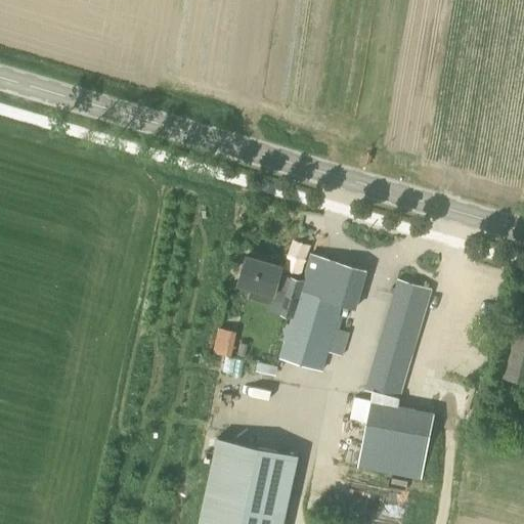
[(355,308),(365,271),(310,255),(303,281),(278,275),(280,266),(246,256),(237,284),(253,288),(250,298),(270,304),(271,299),(285,302),(281,313),(293,316),(280,358),(321,369),(341,304),(355,308)]
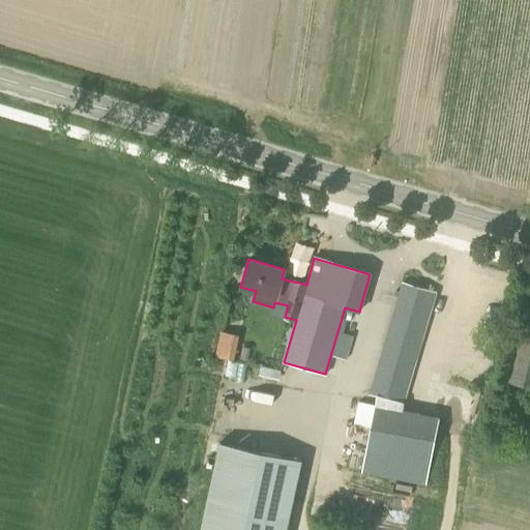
[(405,404),(436,292),(401,282),(369,393),(405,404)]
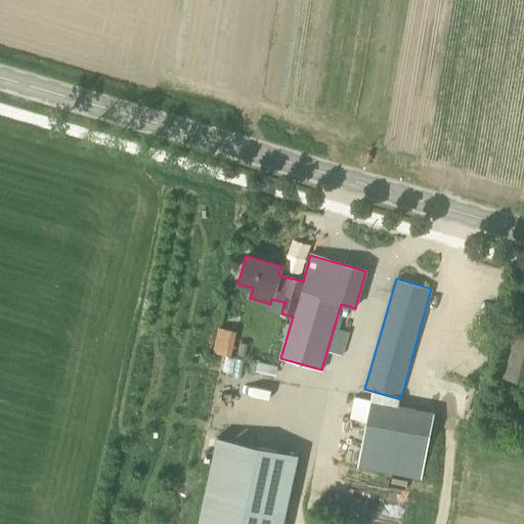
[(523,324),(517,323),(507,375),(523,378),(523,324)]
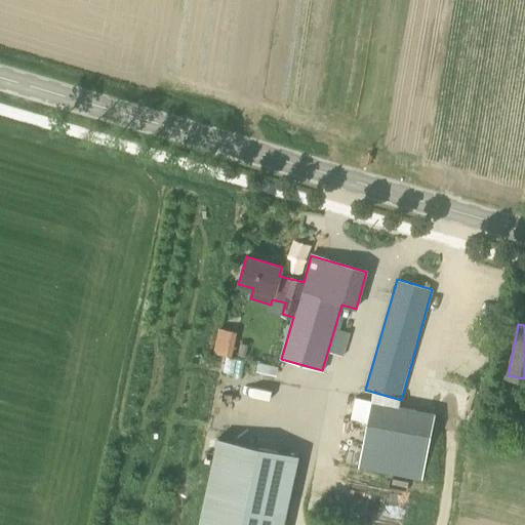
[(220,325),(219,349),(238,350),(239,325),(220,325)]
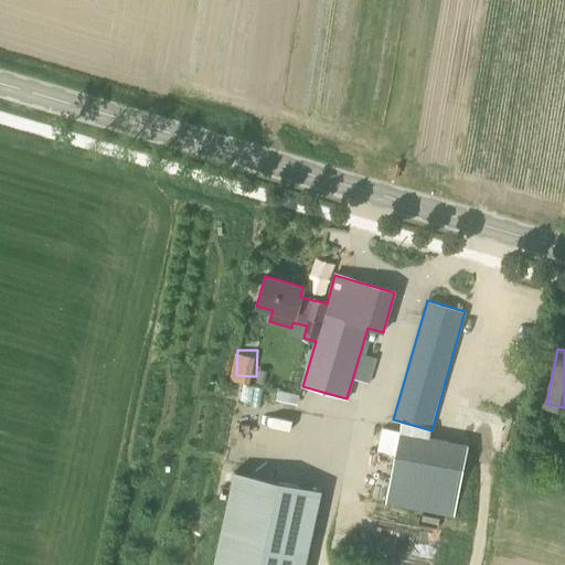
[(267,372),(258,370),(256,382),(265,383),(267,372)]
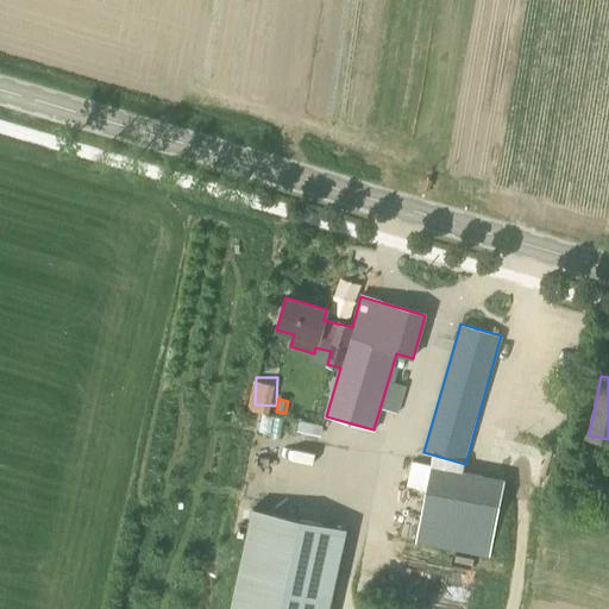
[(489,558),(504,479),(412,462),(407,487),(425,490),(414,544),(489,558)]
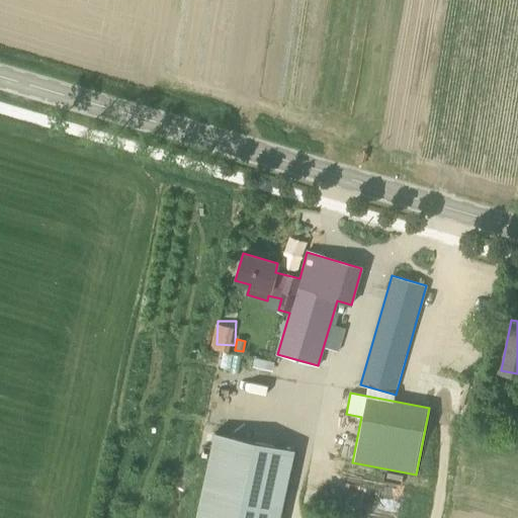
[(278,517),(293,450),(214,432),(195,517),(278,517)]
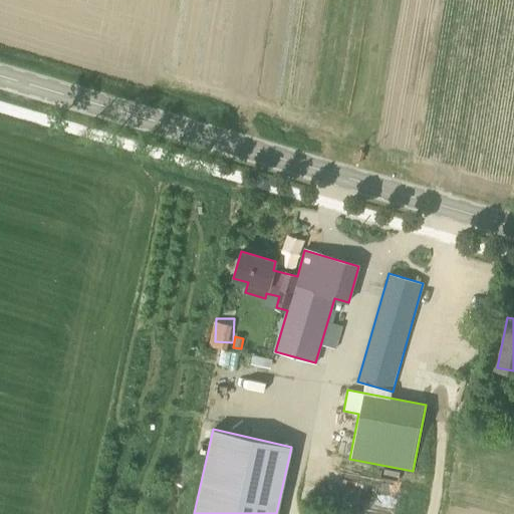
All buildings are outlined.
